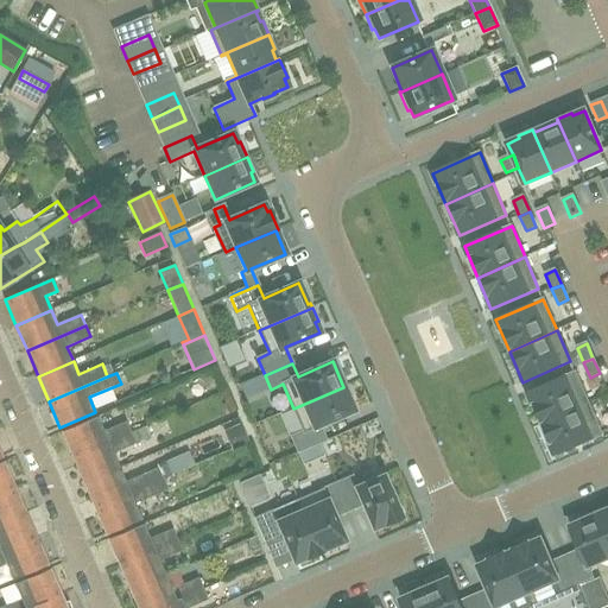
[(527,393),(542,424),(589,404),(575,373),(527,393)]
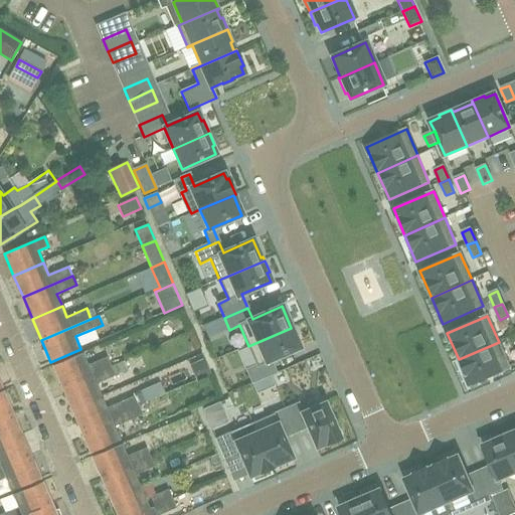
[(178,321),(158,327),(162,339),(181,334),(178,321)]
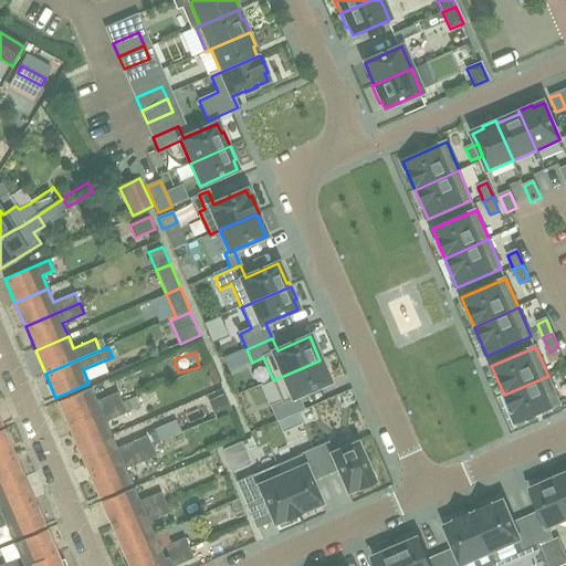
[(320,360),(273,380),(282,401),(271,407),(278,421),(303,410),(297,396),(329,383),(325,373),(327,371),(323,359),(320,360)]
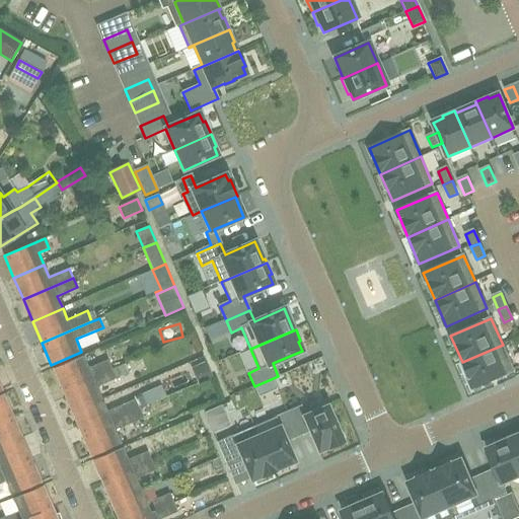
[(514,371),(503,345),(462,362),(473,389),(514,371)]
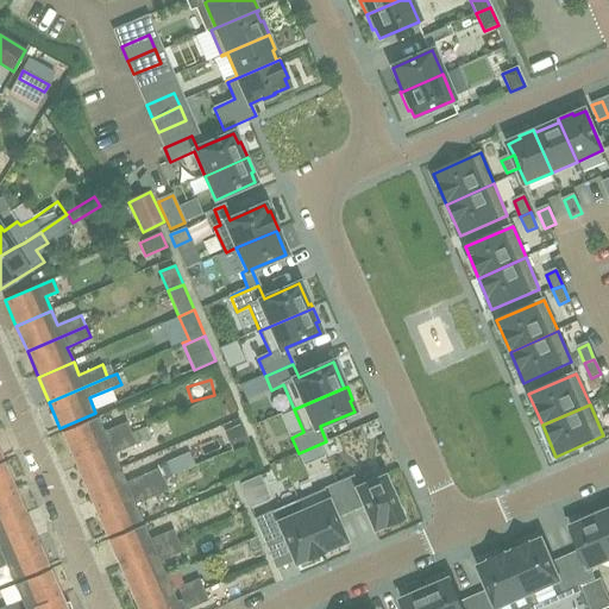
[(73,458),(132,432),(127,421),(104,432),(98,416),(62,433),(73,458)]
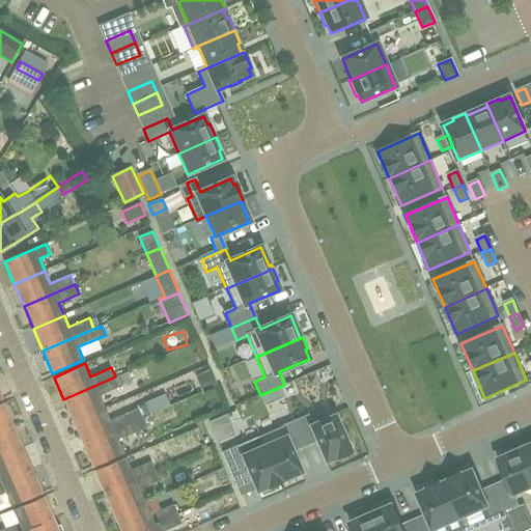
[(218,385),(212,370),(200,375),(206,390),(218,385)]
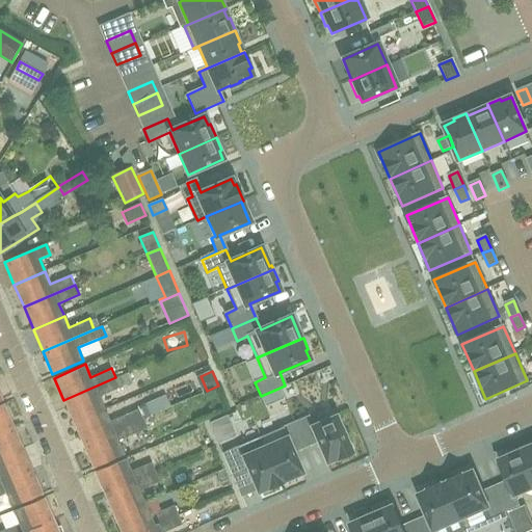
[(74,423),(105,409),(99,396),(120,387),(115,377),(63,400),(74,423)]
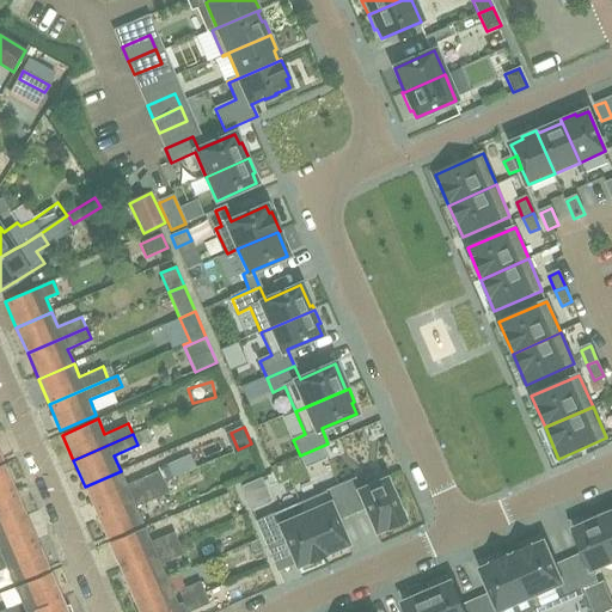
[(0,496),(14,491),(4,465),(0,466),(0,496)]
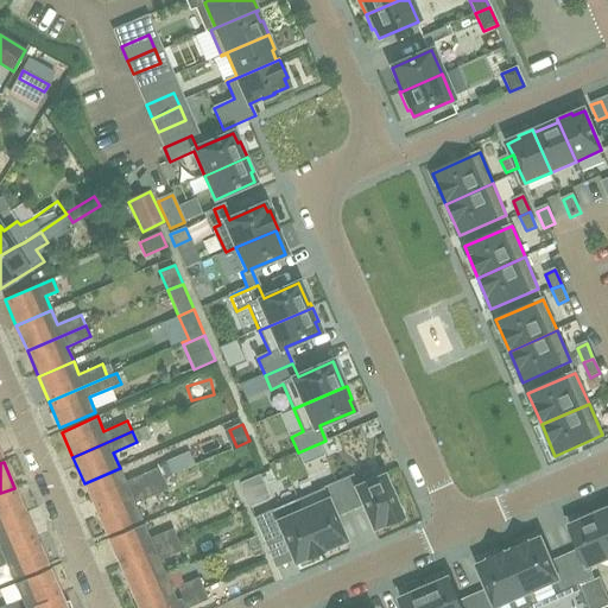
[(95,508),(164,479),(158,467),(126,481),(120,468),(84,483),(95,508)]
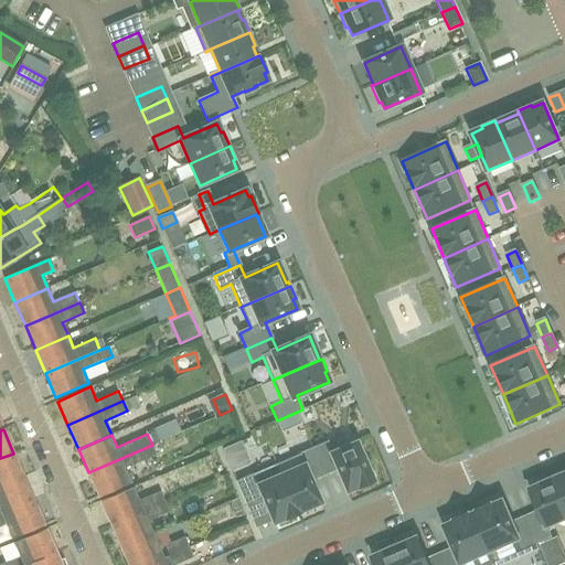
[(312,449),(323,475),(338,469),(347,491),(358,486),(359,489),(373,482),(356,443),(332,454),(327,443),(312,449)]
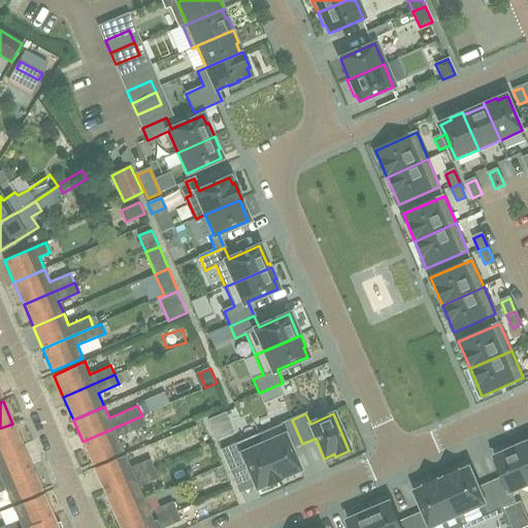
[(118,437),(146,424),(142,416),(83,441),(92,464),(123,451),(118,437)]
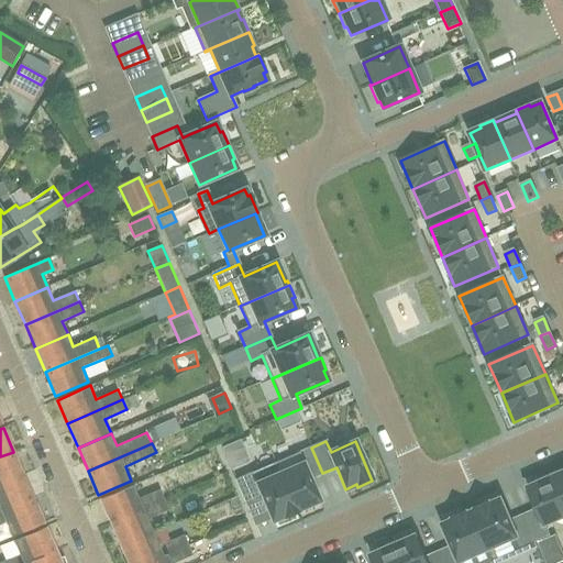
[(298,454),(276,464),(297,514),(298,512),(297,510),(319,500),(309,478),(322,473),(311,448),(298,453),(298,454)]
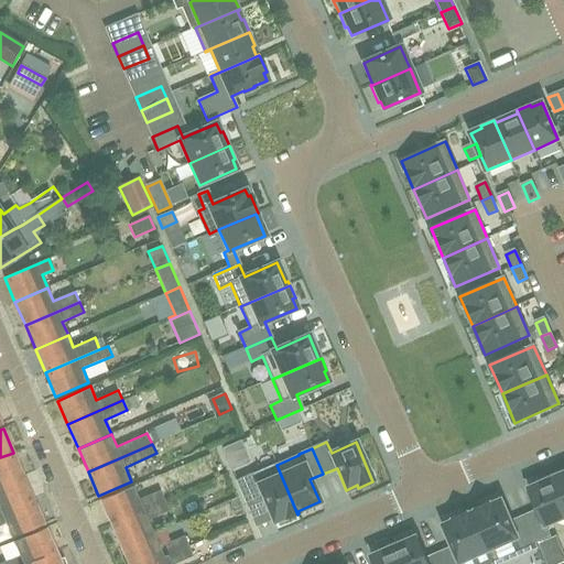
[(0,486),(23,476),(13,453),(0,457),(0,486)]
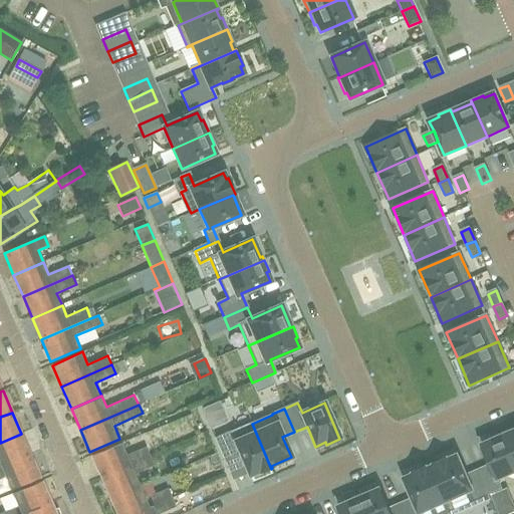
[(164,429),(169,441),(202,428),(197,416),(164,429)]
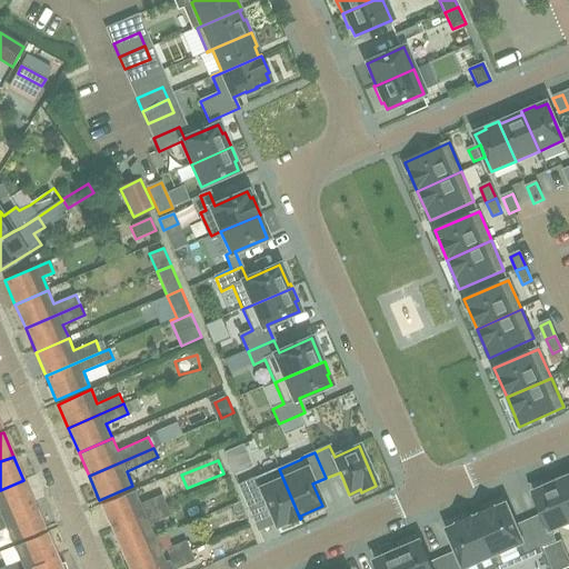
[(288,523),(300,519),(279,469),(278,469),(282,479),(261,488),(256,478),(239,486),(250,511),(267,503),(276,526),(287,521),(288,523)]
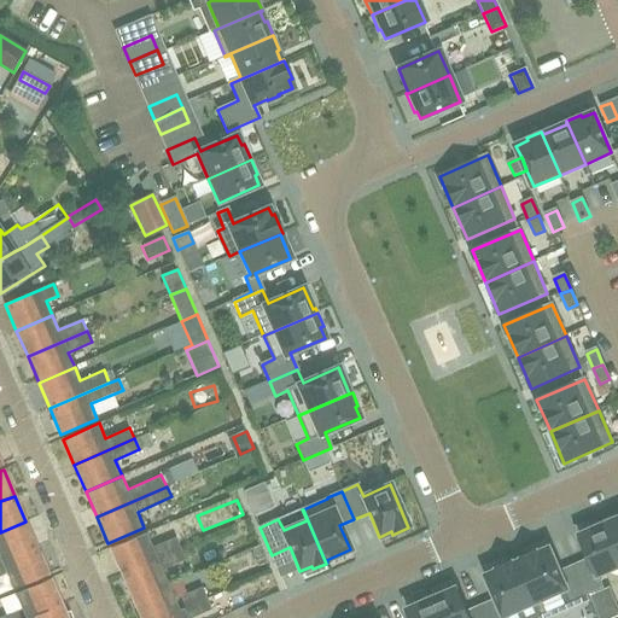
[(617,518),(617,519),(616,517),(601,523),(604,525),(617,560),(617,518)]
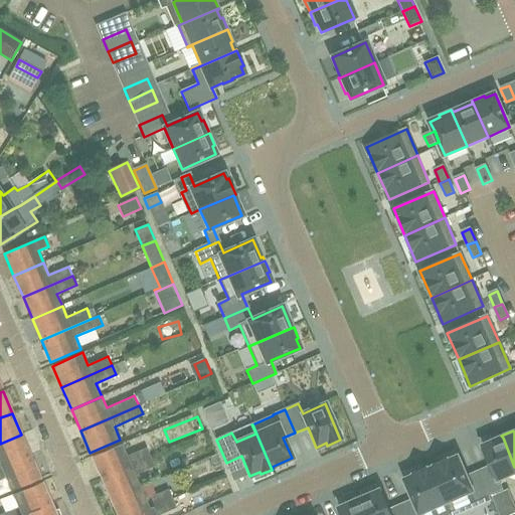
[(0,470),(31,457),(21,435),(0,444),(0,470)]
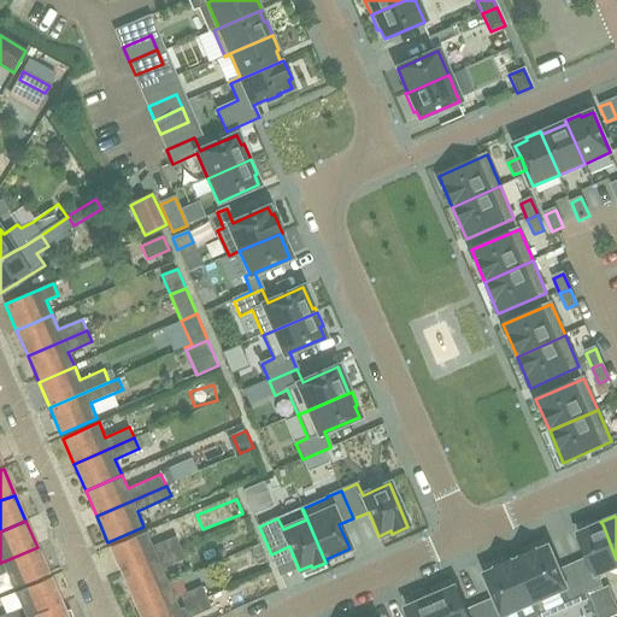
[(574,565),(586,593),(601,586),(597,575),(616,565),(616,559),(603,524),(579,535),(588,558),(574,565)]
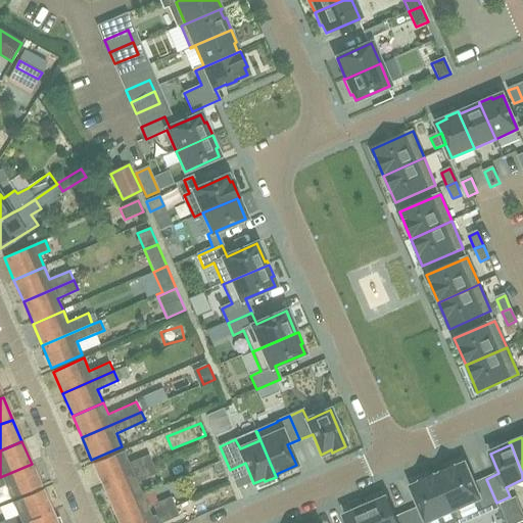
[(154,465),(151,456),(130,464),(124,450),(93,464),(103,486),(154,465)]
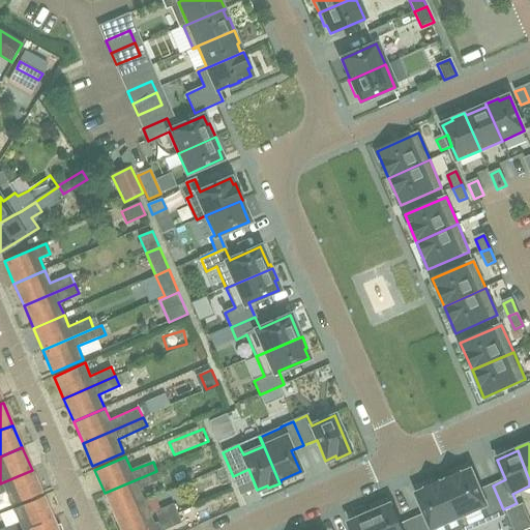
[(32,470),(0,483),(0,495),(5,493),(10,505),(41,493),(32,470)]
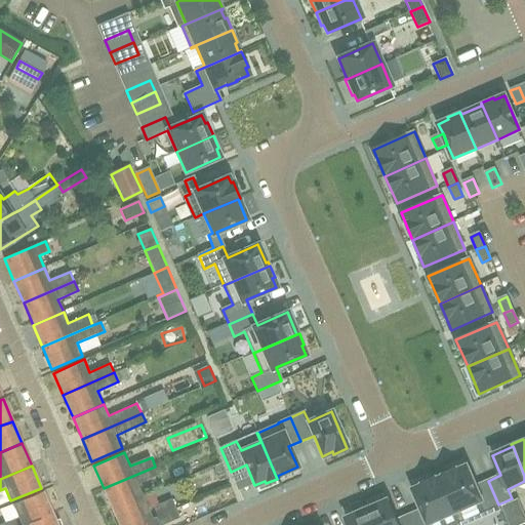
[(440,478),(455,512),(481,500),(485,511),(498,505),(488,481),(476,486),(467,466),(456,471),(455,468),(443,473),(445,476),(440,478)]
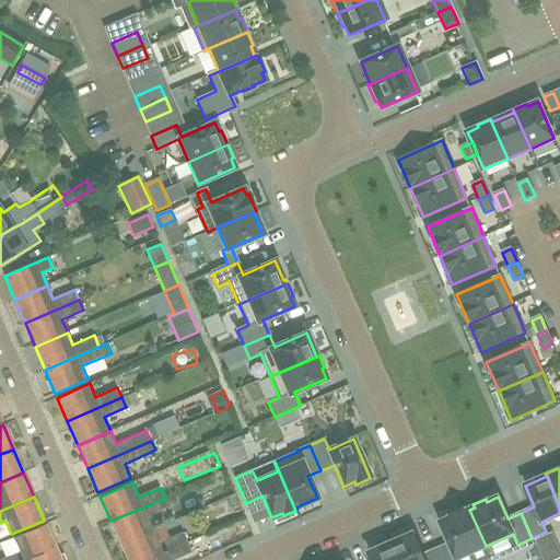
[(120,544),(154,529),(149,516),(170,508),(170,505),(165,498),(111,521),(120,544)]
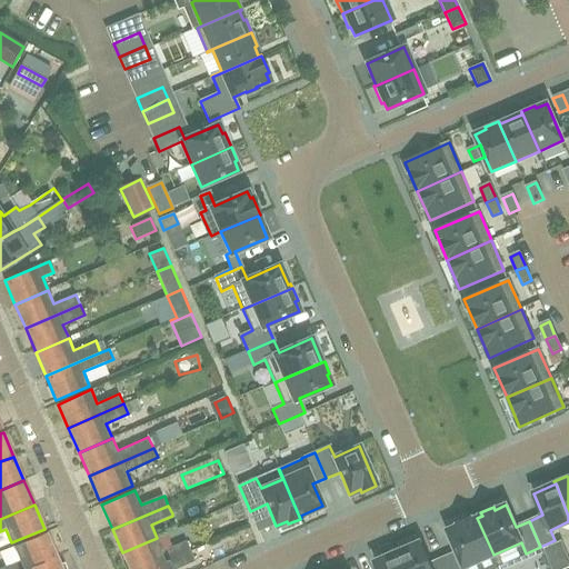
[(493,555),(477,518),(472,520),(471,517),(458,522),(459,526),(448,530),(458,552),(443,558),(448,568),(466,568),(465,567),(493,555)]
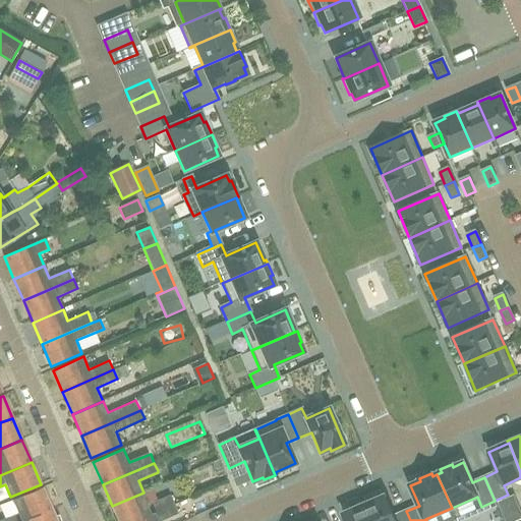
[(12,501),(17,514),(0,520),(19,520),(51,508),(42,488),(12,501)]
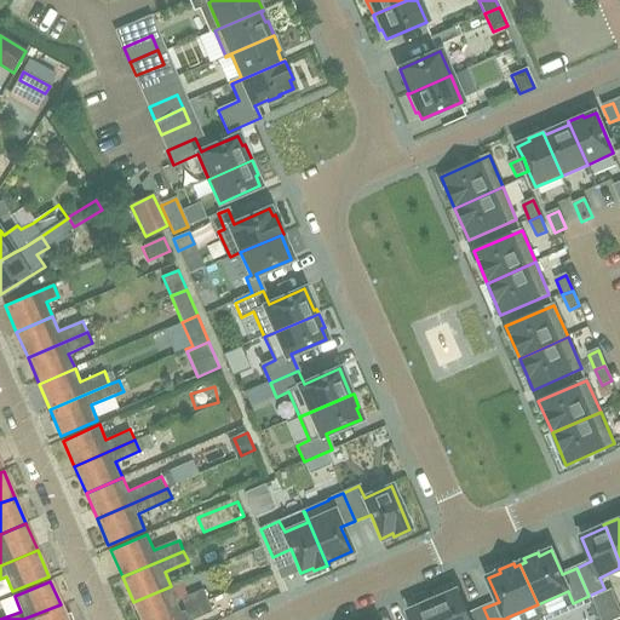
[(141,619),(158,619),(208,600),(205,590),(176,602),(171,586),(133,602),(141,619)]
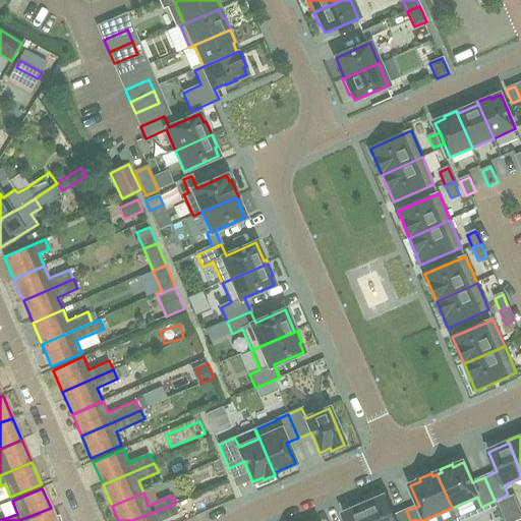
[(363,503),(370,520),(410,520),(406,511),(394,516),(385,497),(374,501),(373,498),(363,503)]
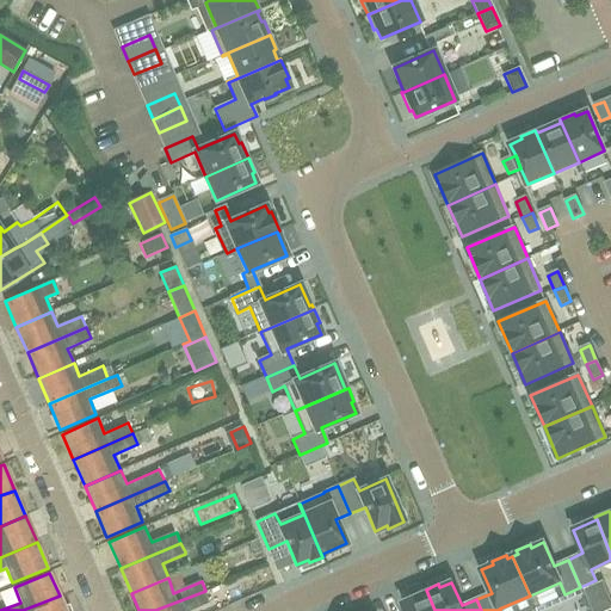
[(434,610),(426,590),(425,591),(426,593),(402,604),(405,610),(434,610)]
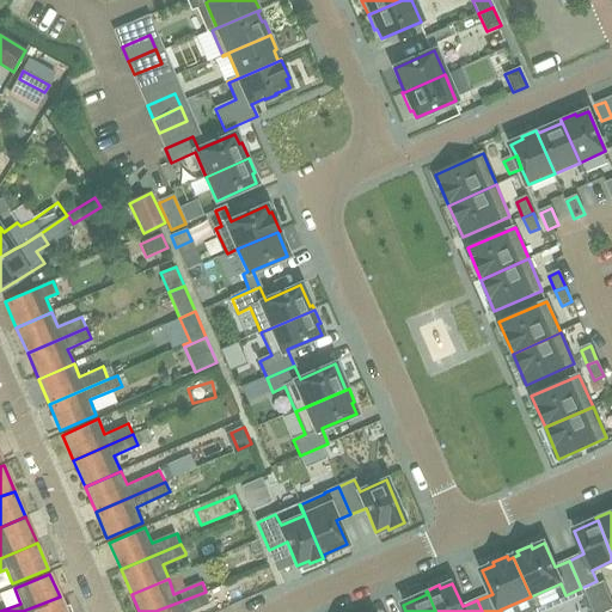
[(193,611),(210,605),(206,592),(155,611),(193,611)]
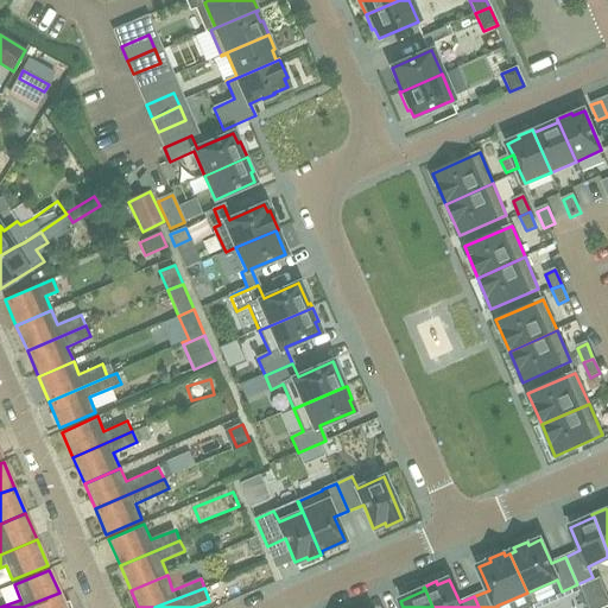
[(23,607),(70,607),(69,602),(64,605),(59,593),(23,607)]
